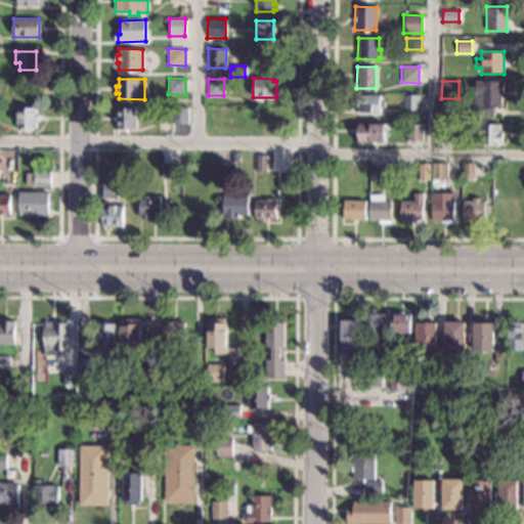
[(503,95),(500,95),(500,108),(493,108),(493,117),(474,117),(475,81),(503,81),(503,95)]
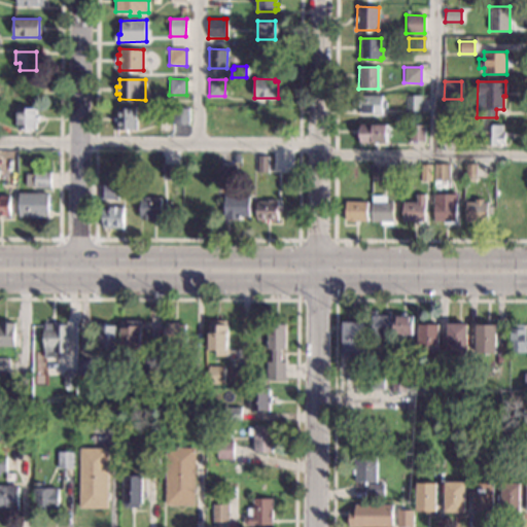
[(382,114),(359,114),(360,95),(380,96),(382,96),(382,114)]
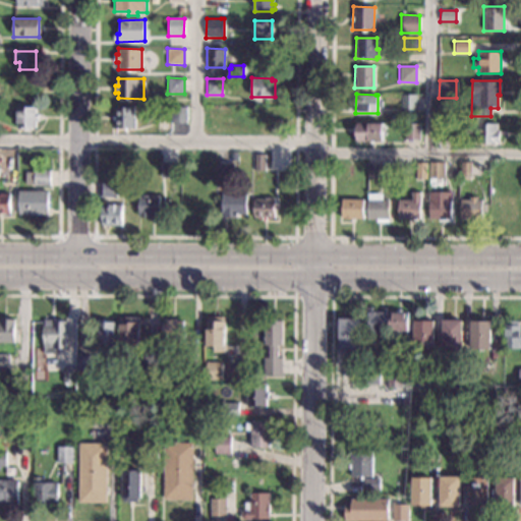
[(416,110),(401,110),(401,96),(416,96),(416,110)]
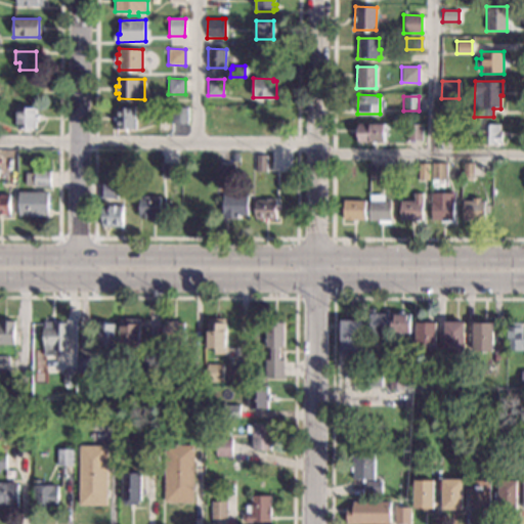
[(36,115),(38,115),(38,121),(36,121),(36,129),(16,128),(16,107),(36,107),(36,115)]
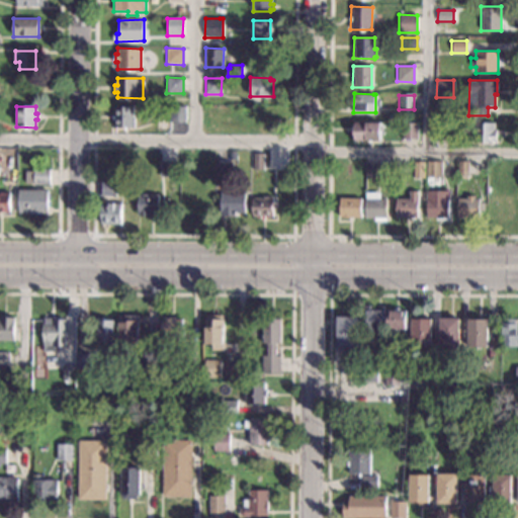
[(185,122),(169,122),(169,106),(185,106),(185,122)]
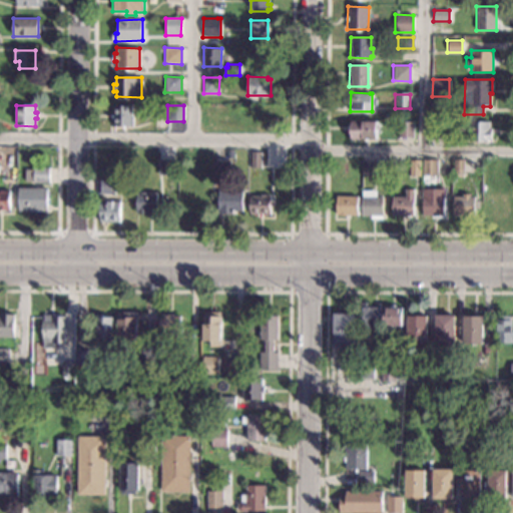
[(131,117),(133,117),(133,126),(113,126),(113,106),(131,106),(131,117)]
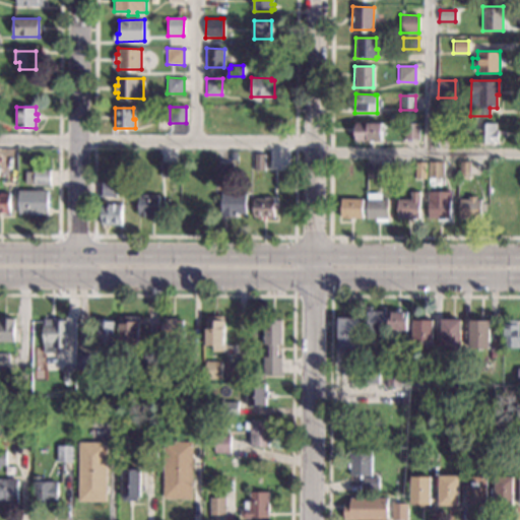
[(381,143),(354,142),(355,122),(382,123),(381,143)]
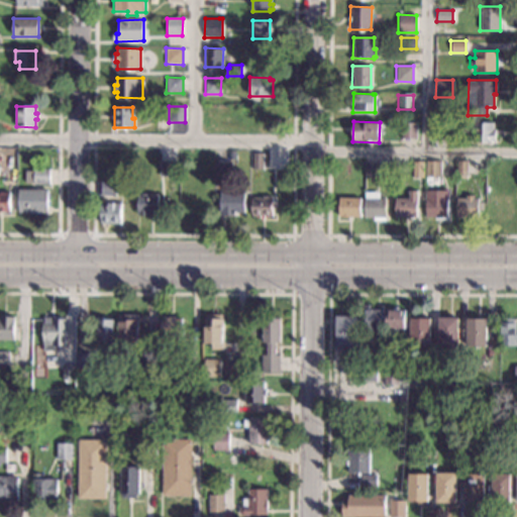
[(416,139),(401,138),(401,122),(416,122),(416,139)]
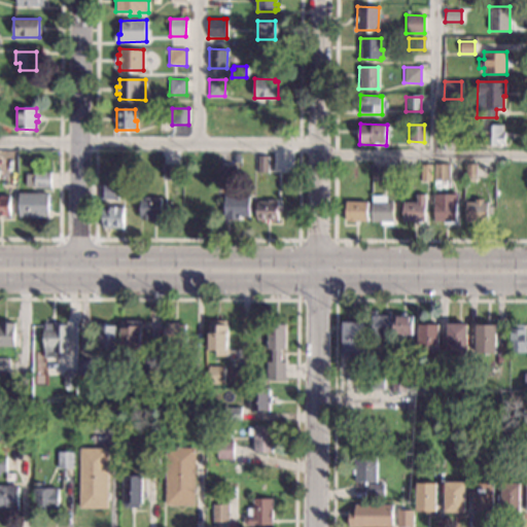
[(457,125),(457,136),(442,136),(442,125),(457,125)]
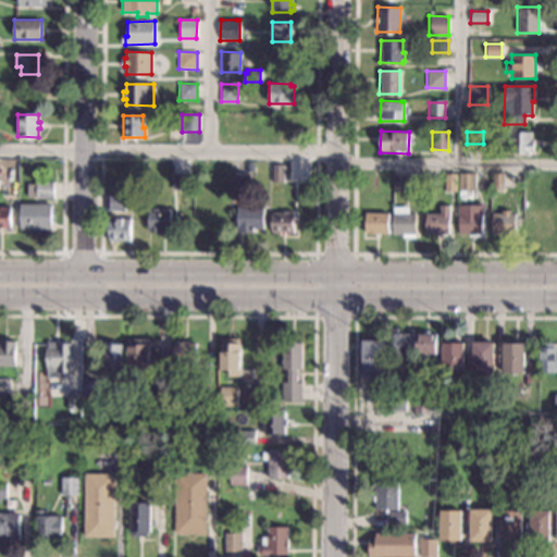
[(531,132),(531,139),(533,139),(533,153),(510,152),(510,132),(531,132)]
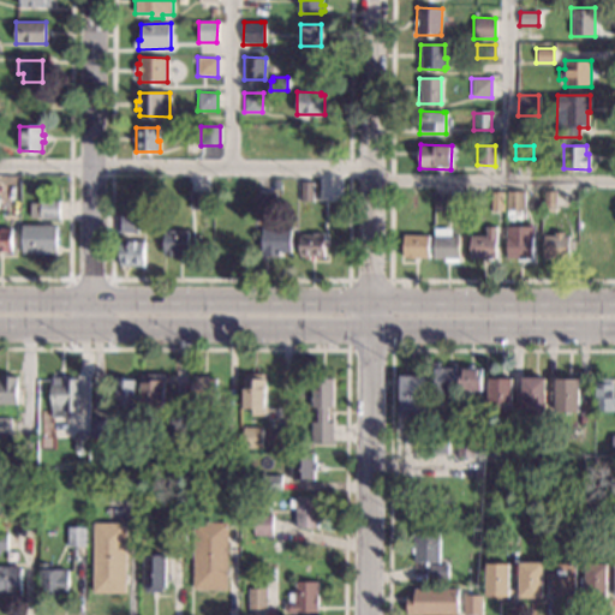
[(312,202),(300,201),(300,181),(312,181),(312,202)]
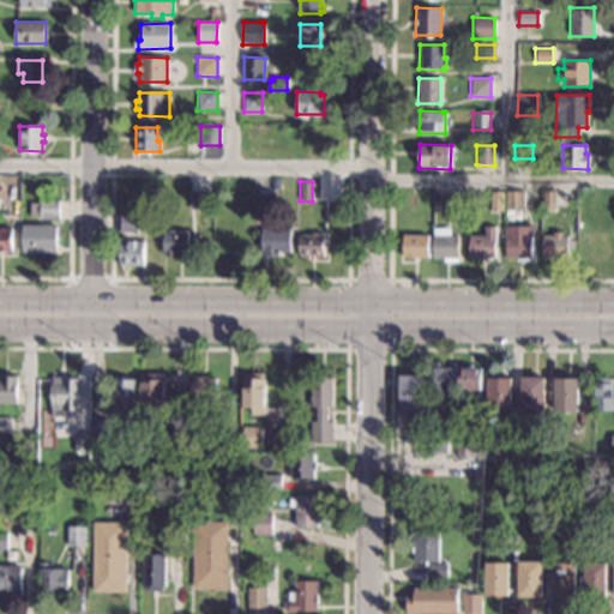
[(211,192),(210,210),(197,210),(197,205),(193,205),(194,192),(211,192)]
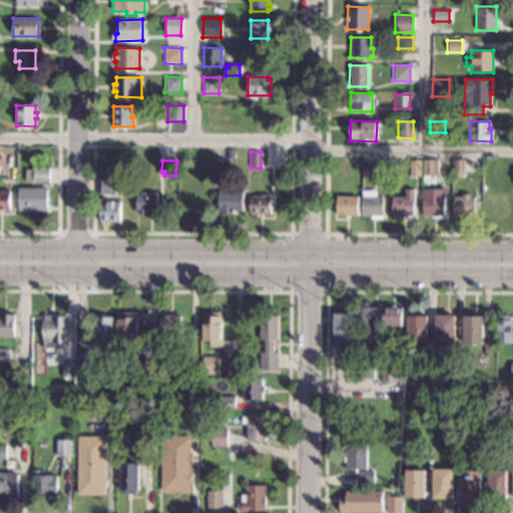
[(229,177),(212,177),(212,160),(229,160),(229,177)]
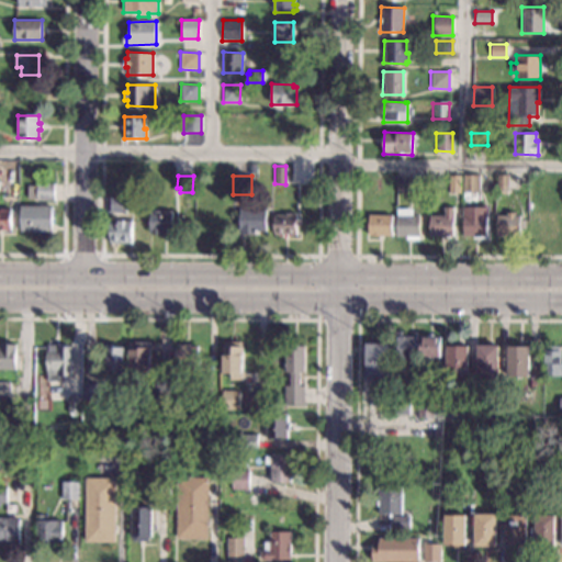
[(460,193),(448,193),(449,176),(460,176),(460,193)]
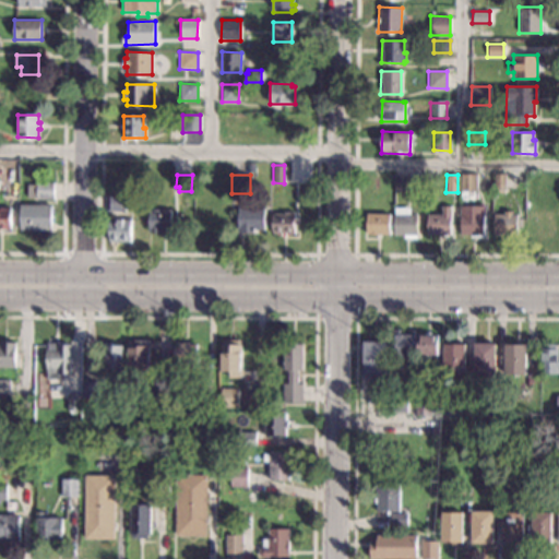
[(476,192),(466,191),(466,201),(460,201),(460,175),(476,175),(476,192)]
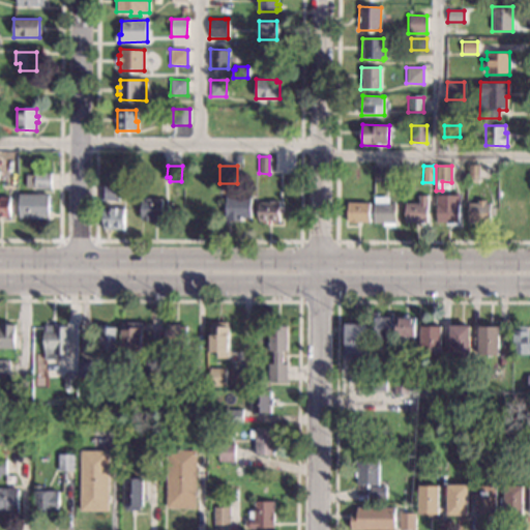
[(478,180),(467,180),(468,166),(478,166),(478,180)]
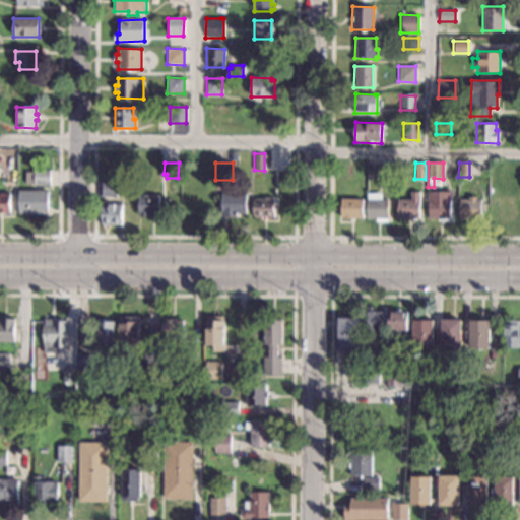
[(506,176),(490,176),(490,163),(506,163),(506,176)]
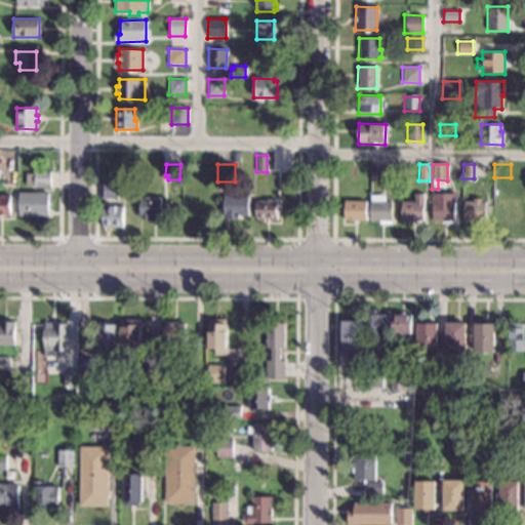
[(380,180),(370,180),(370,165),(378,165),(380,165),(380,180)]
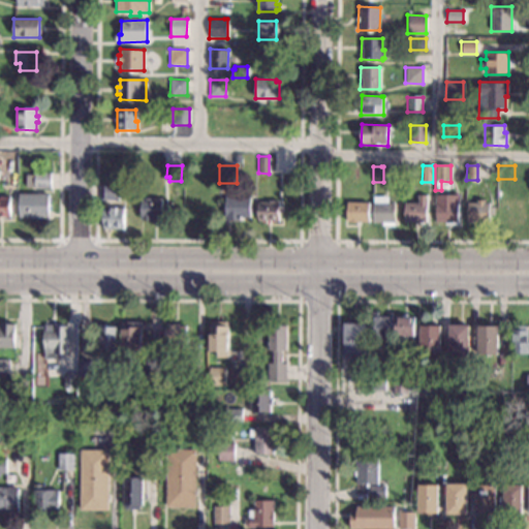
[(51,189),(34,189),(34,187),(26,187),(26,175),(34,175),(34,173),(51,173),(51,189)]
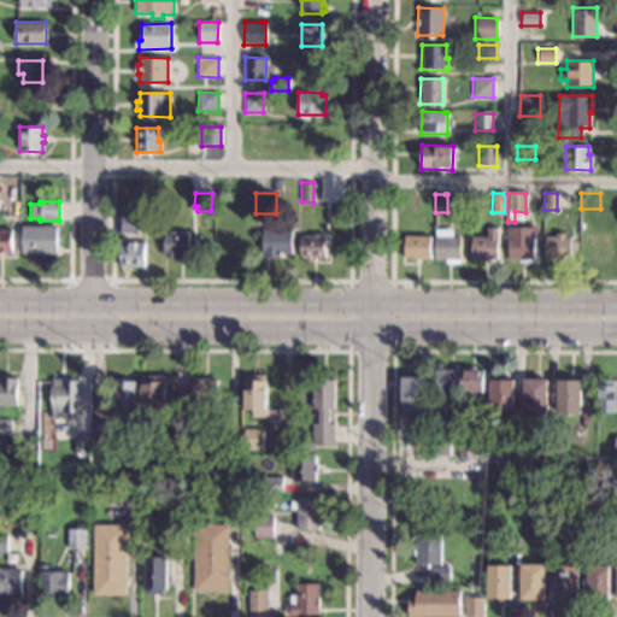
[(139,233),(121,233),(121,215),(137,215),(139,233)]
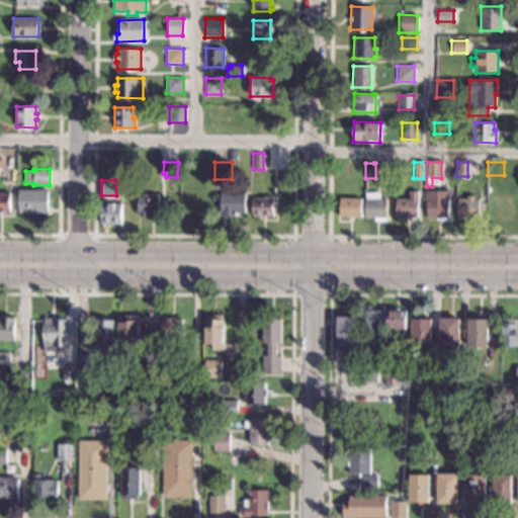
[(205,218),(183,218),(183,214),(183,188),(205,188),(205,218)]
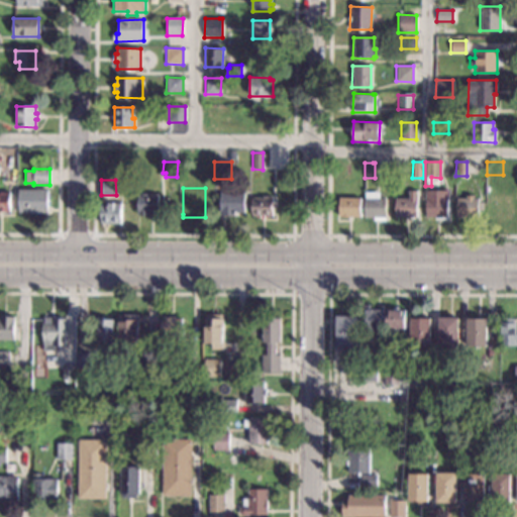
[(47,213),(18,213),(18,189),(47,190),(47,213)]
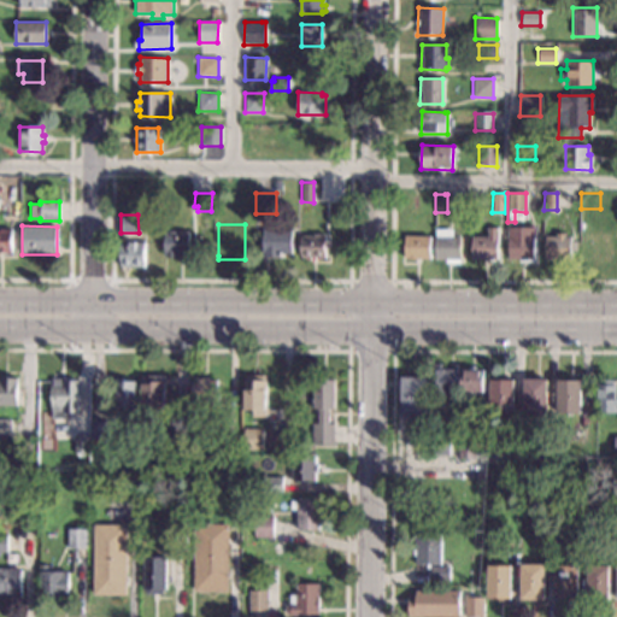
[(535,227),(535,239),(534,239),(533,260),(507,259),(507,239),(506,239),(507,227),(535,227)]
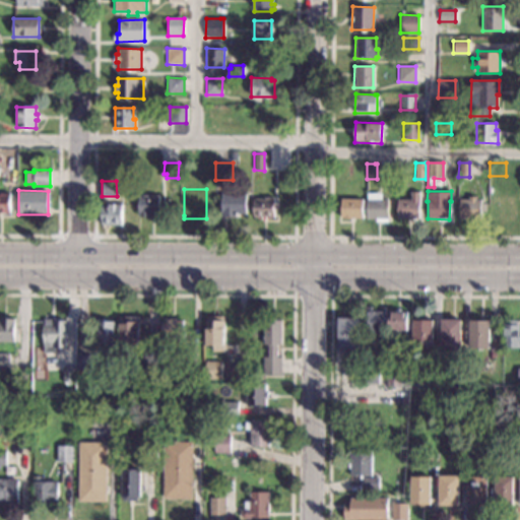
[(418,219),(396,218),(397,199),(410,199),(410,192),(419,192),(418,219)]
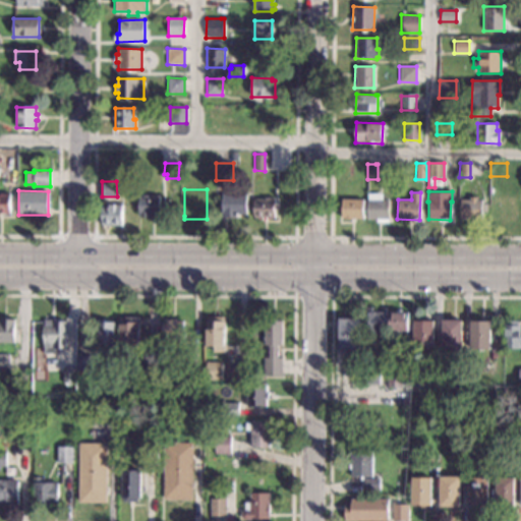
[(9,214),(2,214),(2,216),(0,216),(0,193),(10,193),(9,214)]
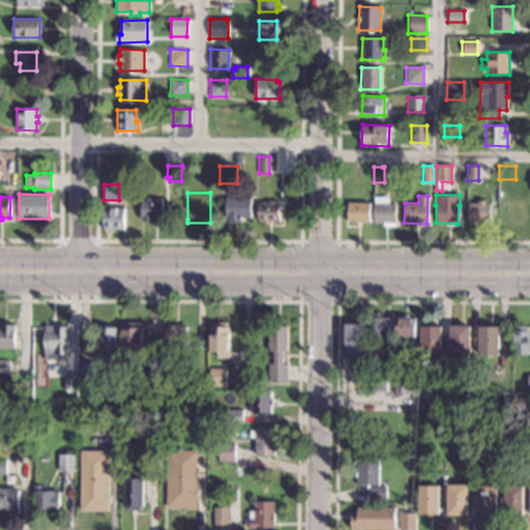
[(388,203),(395,203),(395,223),(373,223),(373,197),(388,197),(388,203)]
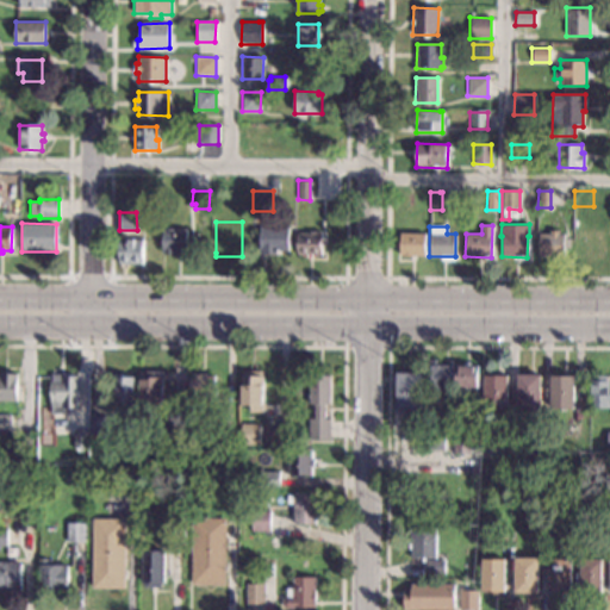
[(288,251),(279,251),(279,255),(259,255),(259,228),(288,228),(288,251)]
